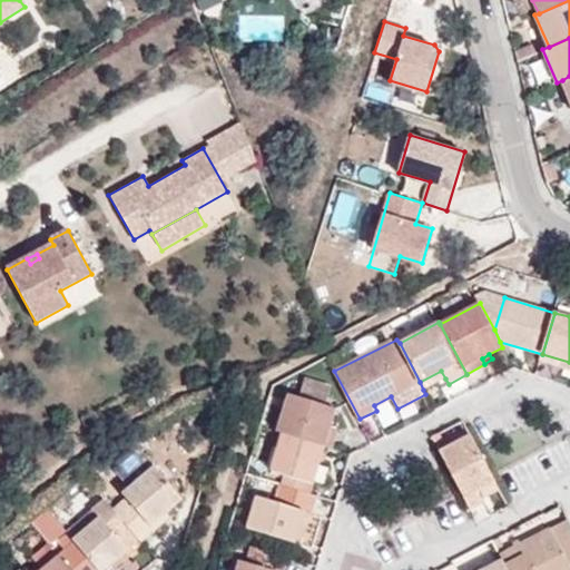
[(423,390),(445,379),(441,371),(420,382),(423,390)]
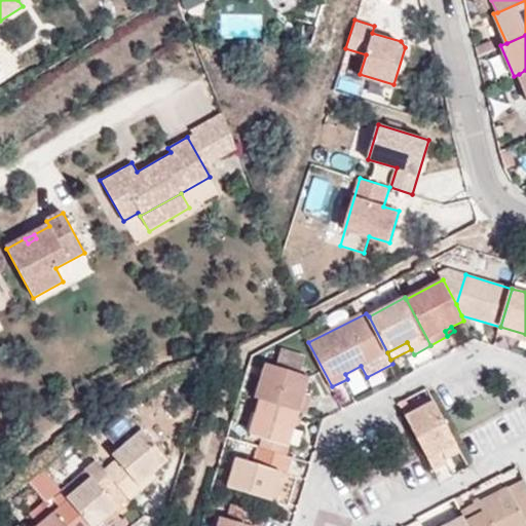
[(267,363),(257,398),(261,400),(300,410),(307,413),(311,397),(305,393),(310,375),(267,363)]
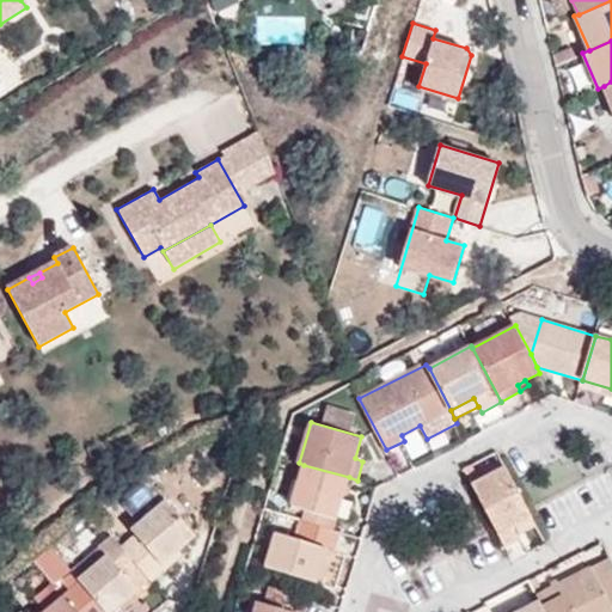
[(349,477),(304,465),(293,505),(307,510),(305,520),(334,528),(338,510),(342,510),(346,501),(342,500),(349,477)]
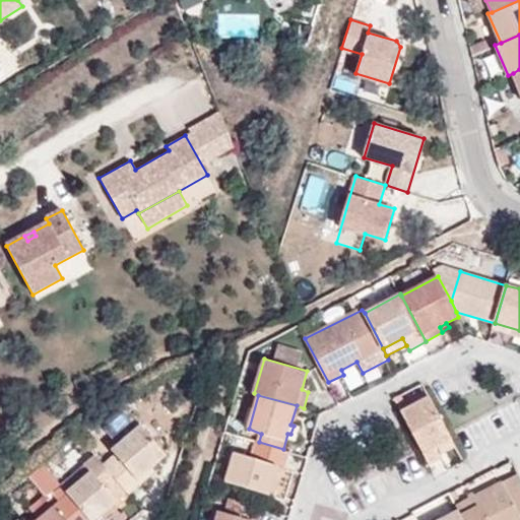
[(430,396),(401,410),(429,463),(443,456),(442,454),(439,447),(452,440),(430,396)]
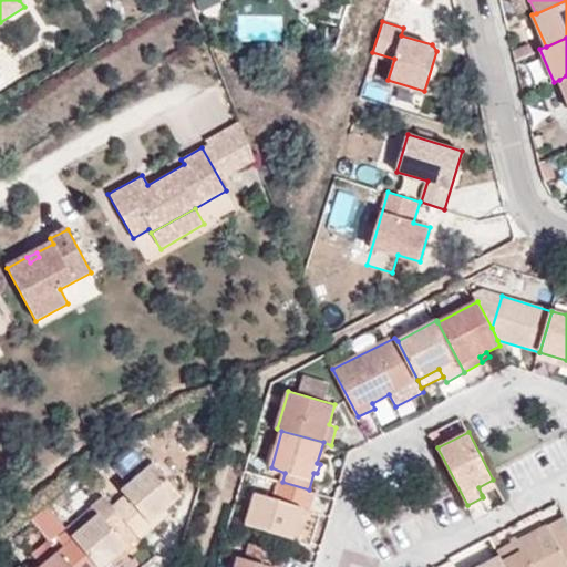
[(114,483),(121,491),(147,468),(141,462),(114,483)]
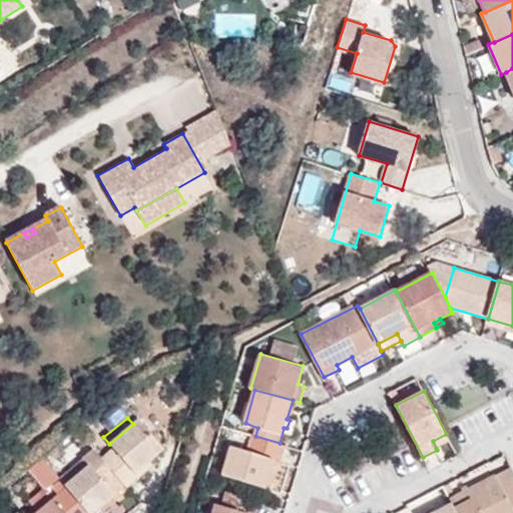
[(114,448),(103,457),(127,486),(138,477),(135,473),(164,449),(139,419),(133,424),(109,444),(114,448)]
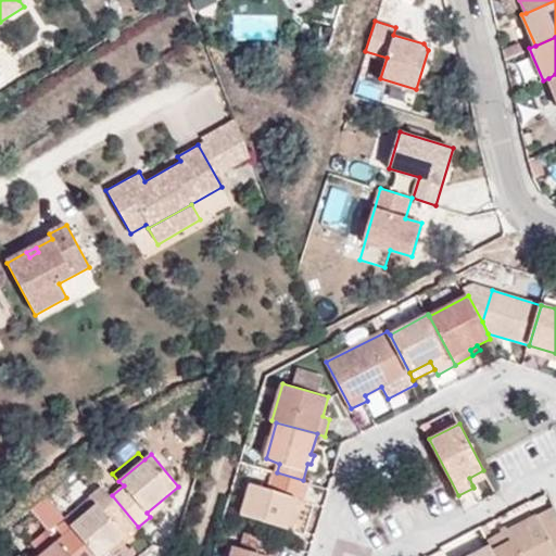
[(472,485),(488,478),(483,470),(469,478),(472,485)]
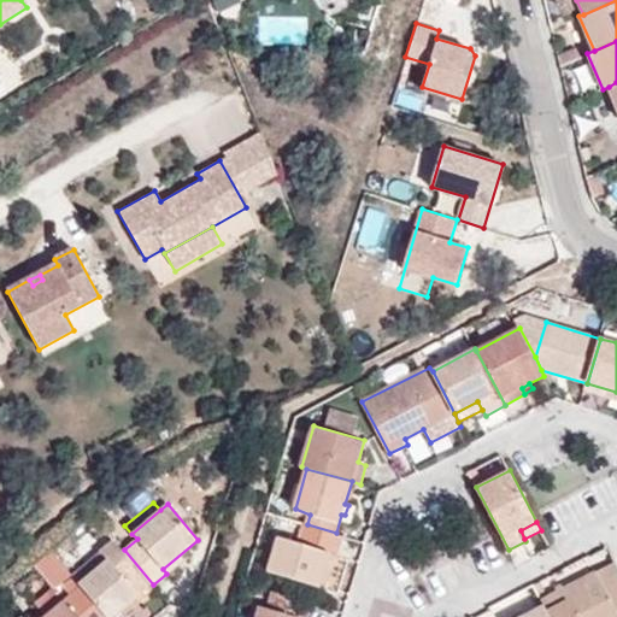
[(307,524),(303,523),(299,542),(278,536),(268,571),(321,587),(330,553),(339,554),(344,535),(336,533),(307,524)]
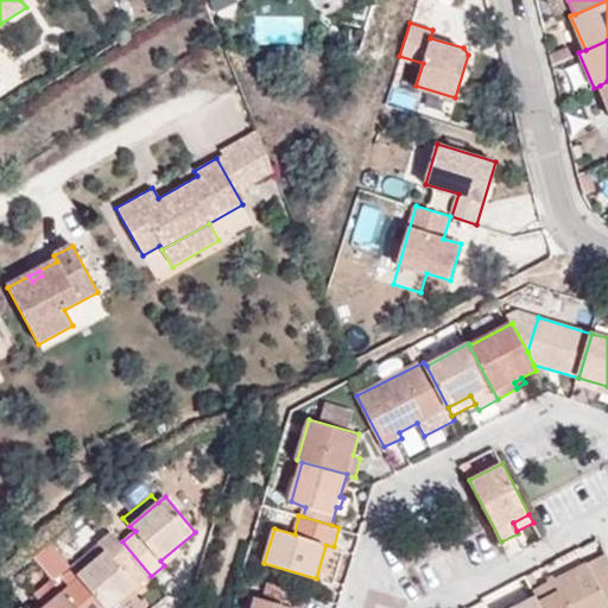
[(122,542),(113,531),(97,543),(106,552),(78,574),(81,577),(107,607),(111,607),(134,587),(139,593),(141,594),(156,582),(151,576),(122,542)]
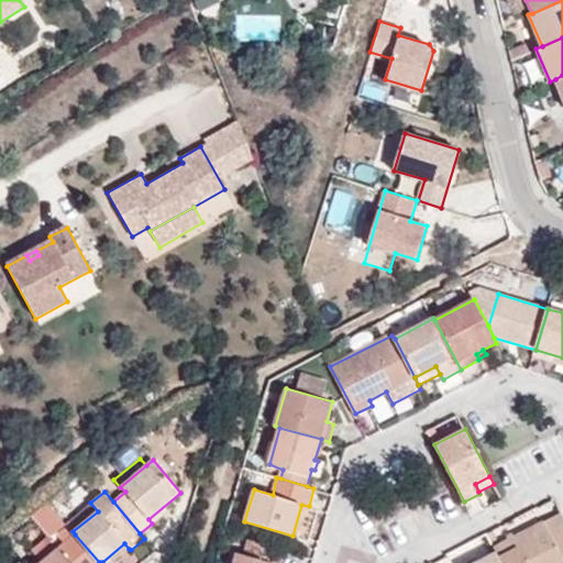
[(90,503),(65,523),(73,531),(98,511),(90,503)]
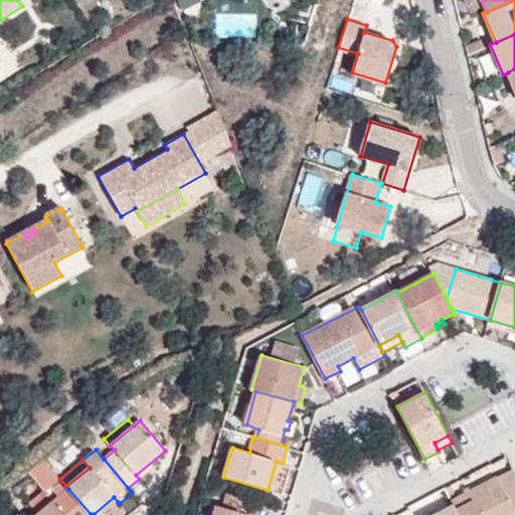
[(274,492),(283,463),(276,462),(268,490),(274,492)]
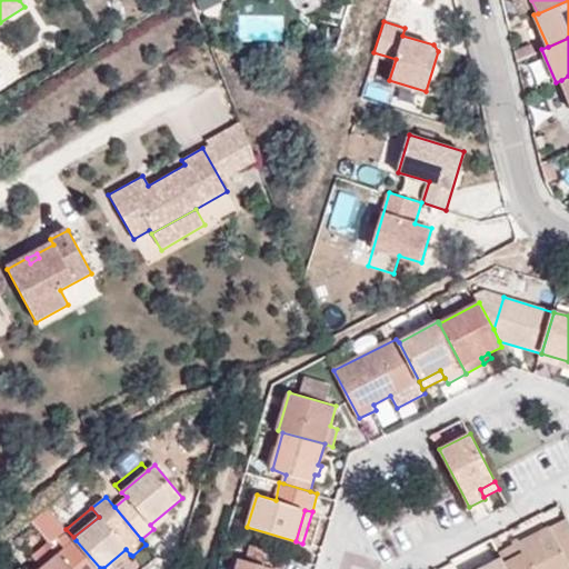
[(568,565),(568,522),(566,518),(549,527),(568,565)]
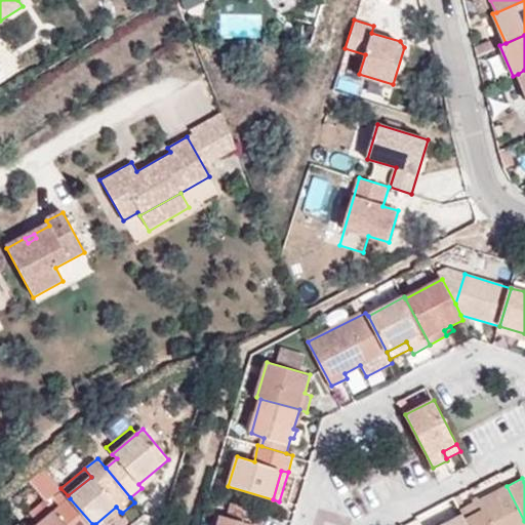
[(524,524),(524,521),(507,486),(460,511),(463,516),(468,524),(524,524)]
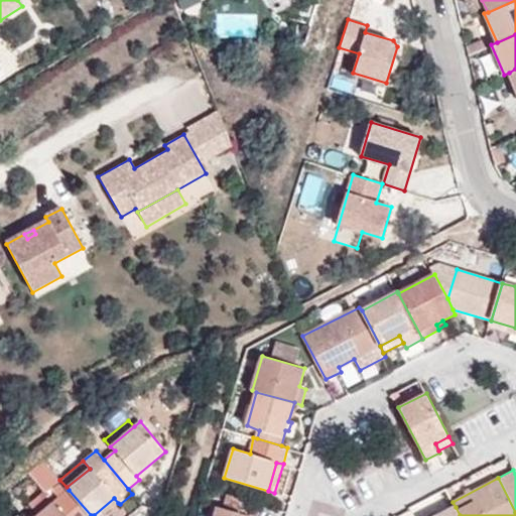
[(91,515),(69,490),(37,515),(91,515)]
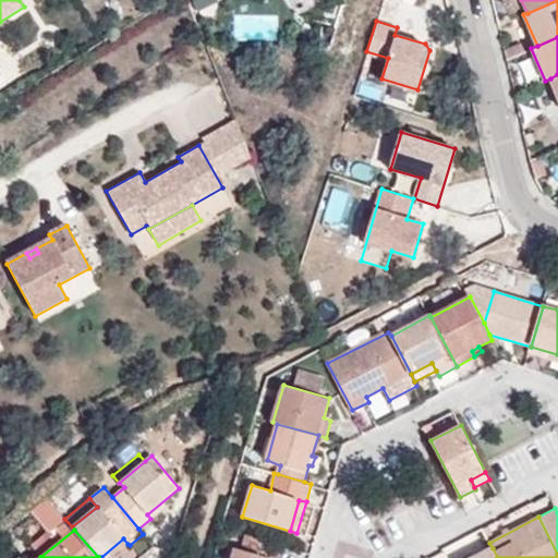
[(279,557),(284,545),(246,533),(242,550),(234,548),(231,557),(279,557)]
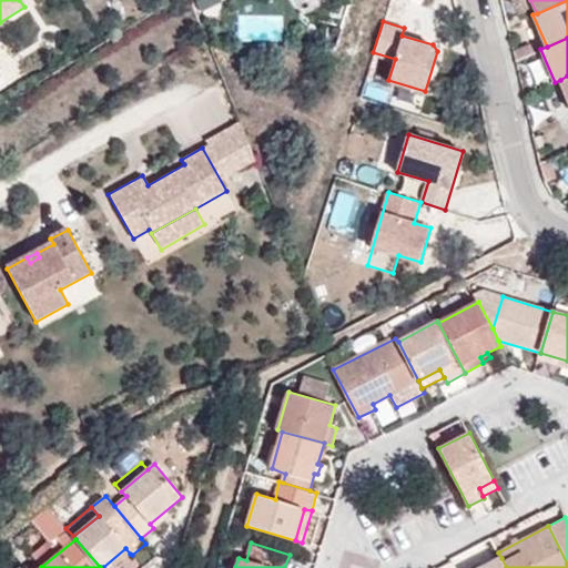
[(112,567),(130,554),(125,548),(103,567),(112,567)]
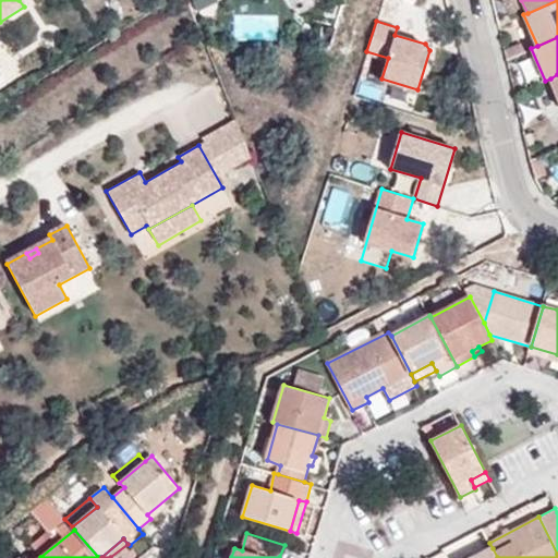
[(497,557),(493,548),(473,557),(497,557)]
